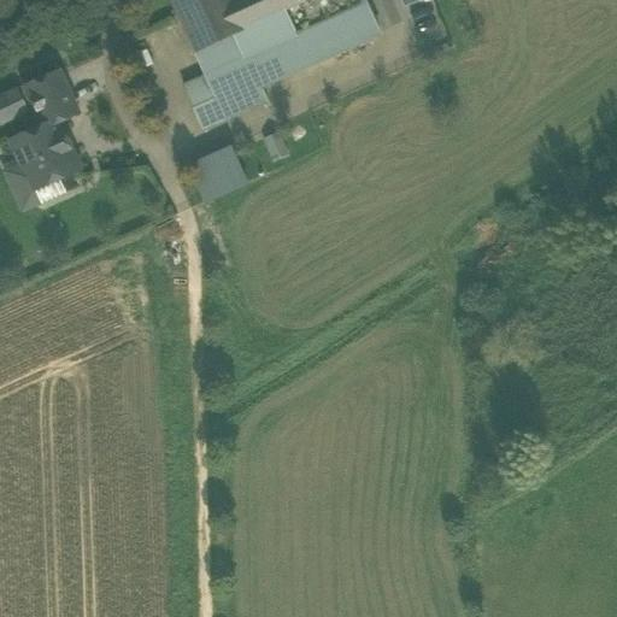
[(171,0),(181,21),(227,0),(171,0)]
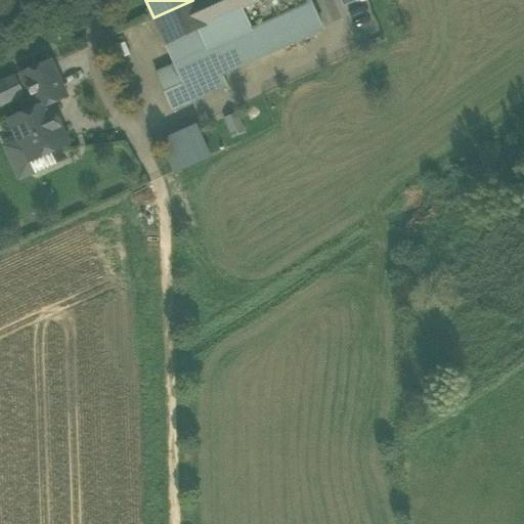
[(166,44),(260,1),(259,0),(192,0),(154,17),(166,44)]
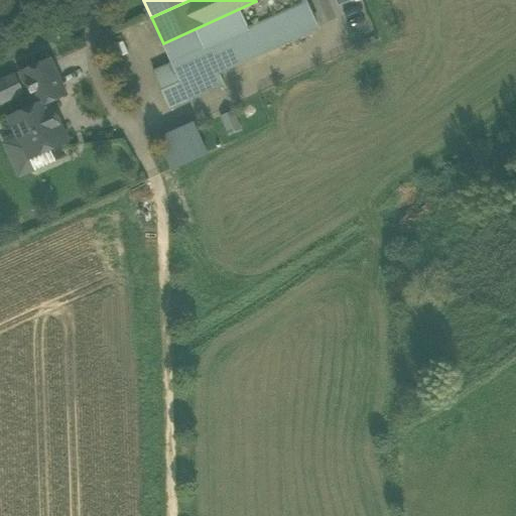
[(317,27),(304,0),(258,0),(256,1),(163,43),(172,63),(183,88),(218,73),(317,27)]
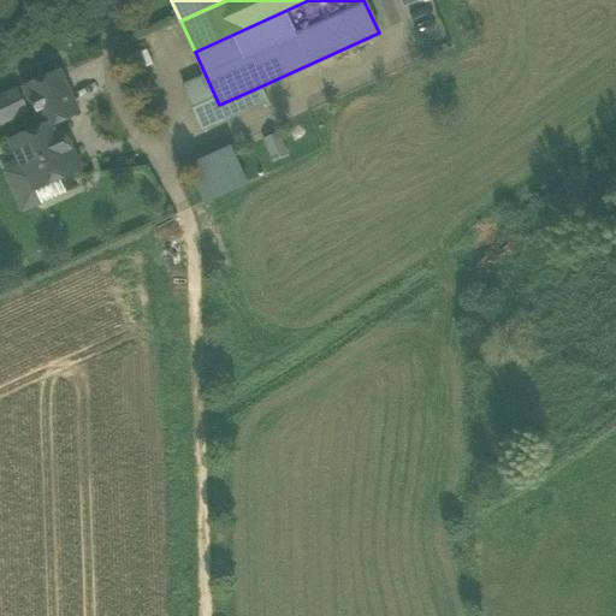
[(34,190),(35,189),(58,178),(80,169),(58,122),(77,112),(59,72),(25,88),(42,128),(12,142),(22,165),(34,190)]
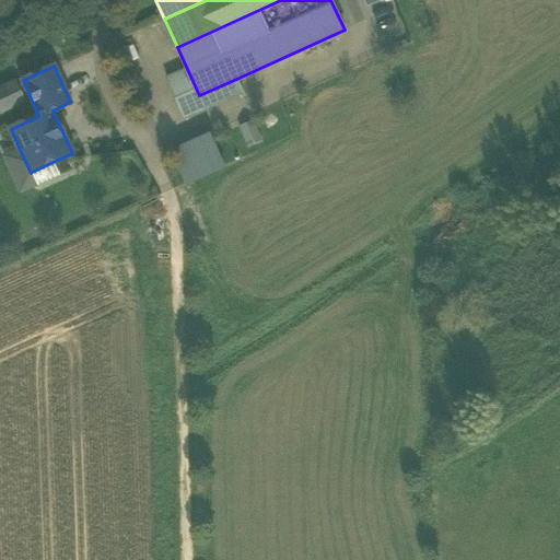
[(199,95),(187,69),(166,78),(185,118),(243,93),(236,79),(199,95)]
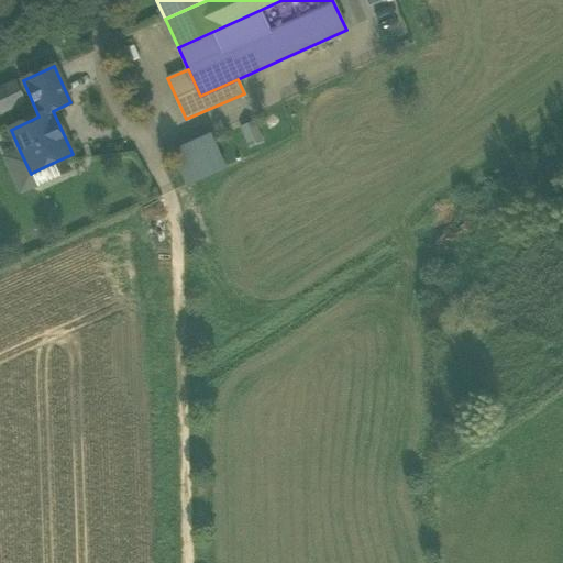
[(0,117),(28,105),(15,79),(0,86),(0,117)]
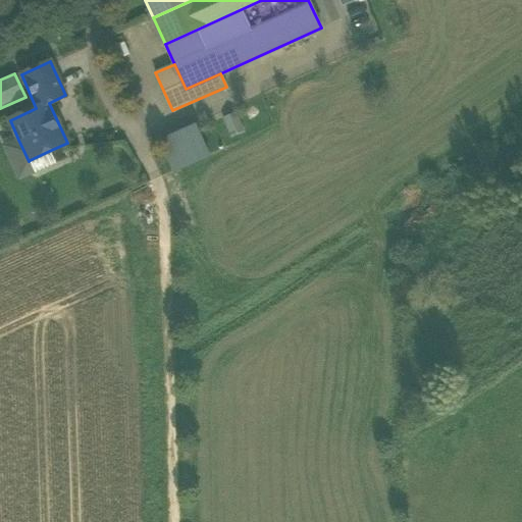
[(244,132),(236,112),(222,117),(230,137),(244,132)]
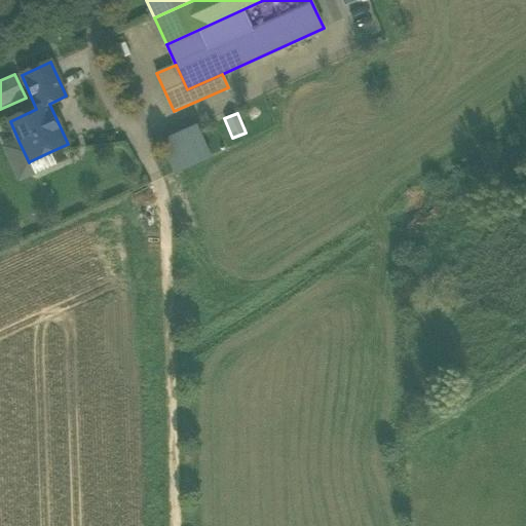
[(197,122),(158,141),(174,174),(213,156),(197,122)]
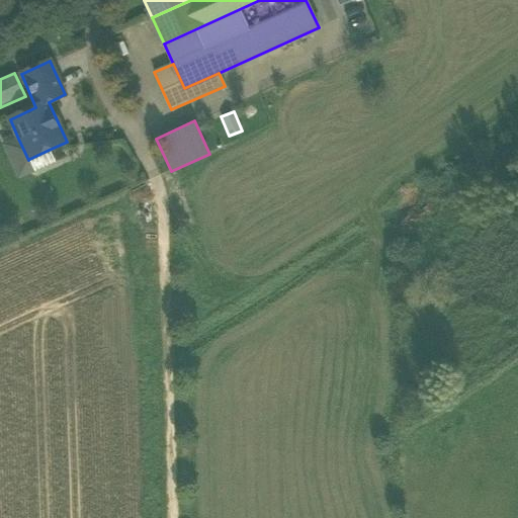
[(19,177),(34,170),(29,159),(28,160),(18,139),(5,145),(19,177)]
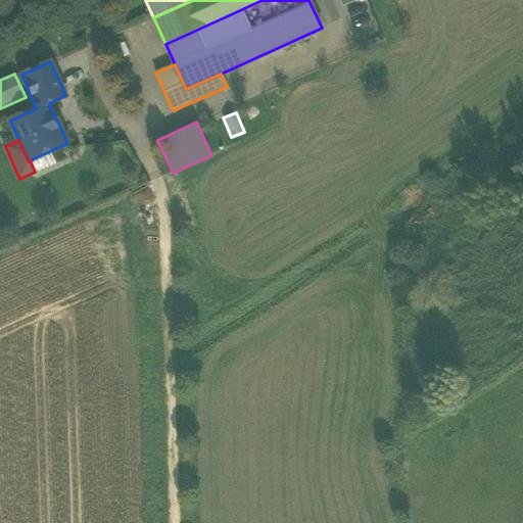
[(30,160),(35,172),(54,163),(49,151),(30,160)]
